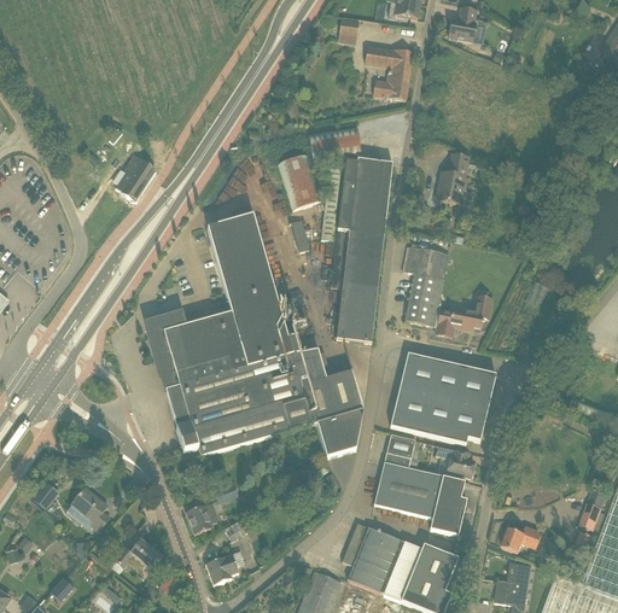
[(396,13),(418,17),(420,0),(396,0),(396,1),(390,0),(389,16),(395,17),(396,13)]
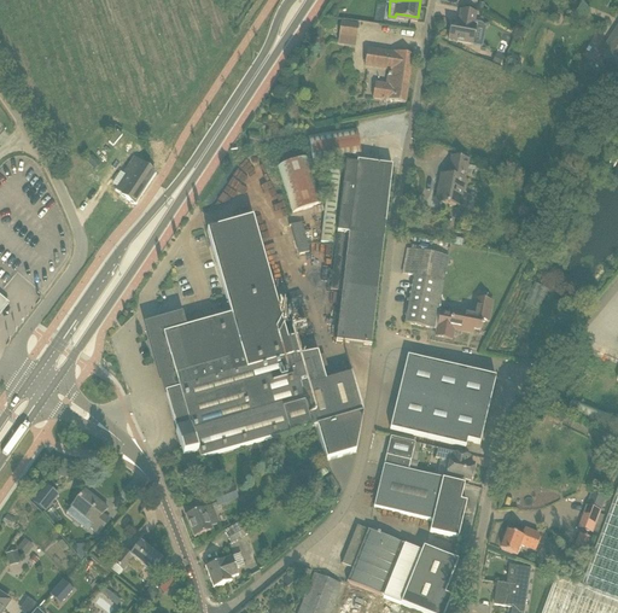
[(452,17),(448,36),(473,44),(477,23),(476,23),(478,10),(460,6),(459,15),(461,16),(461,19),(452,17)]
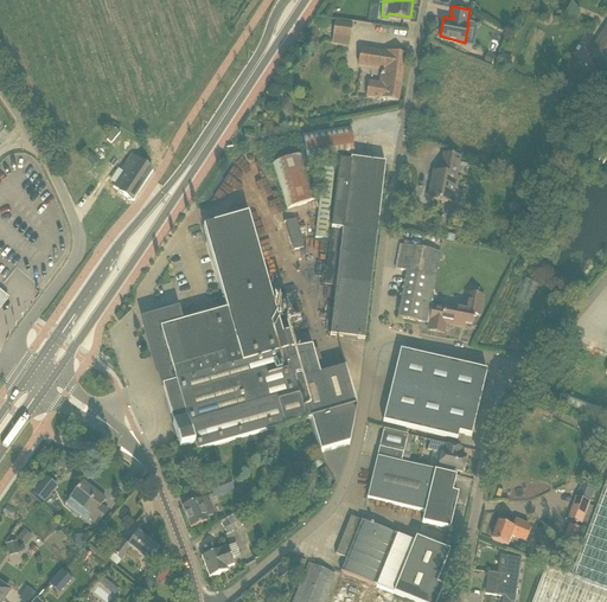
[(332,32),(350,34),(352,19),(334,17),(332,32)]
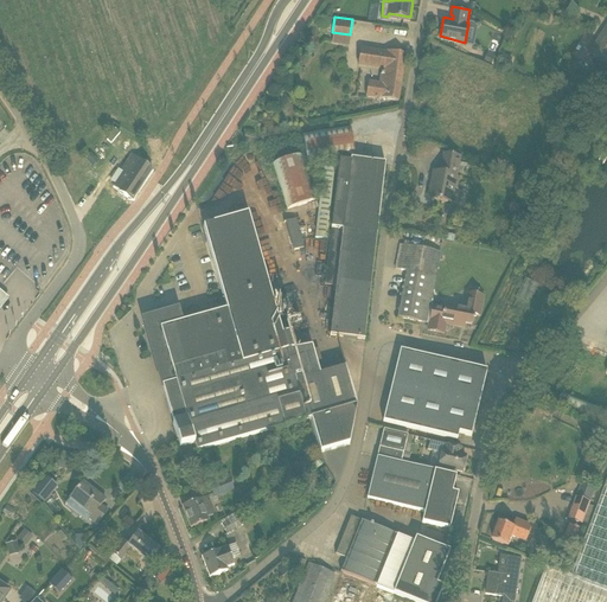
[(606,19),(588,49),(606,61),(606,19)]
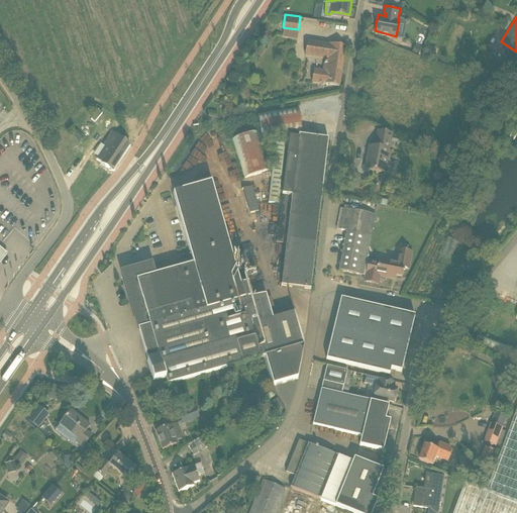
[(327,81),(338,83),(344,42),(329,40),(329,41),(307,37),(305,53),(324,56),(322,68),(313,66),(311,79),(327,81)]
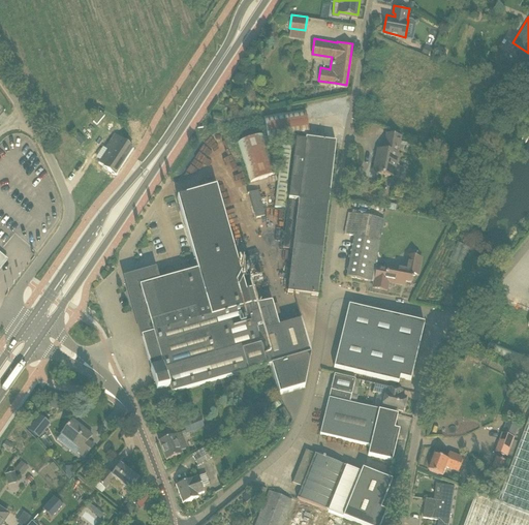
[(446,47),(438,43),(434,54),(442,57),(446,47)]
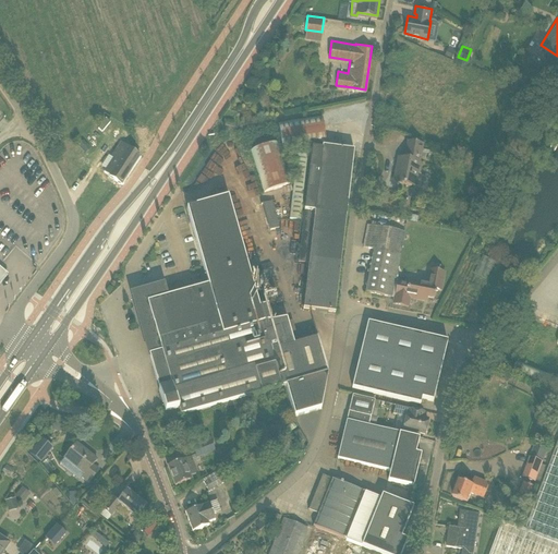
[(280,120),(282,140),(328,134),(325,115),(280,120)]
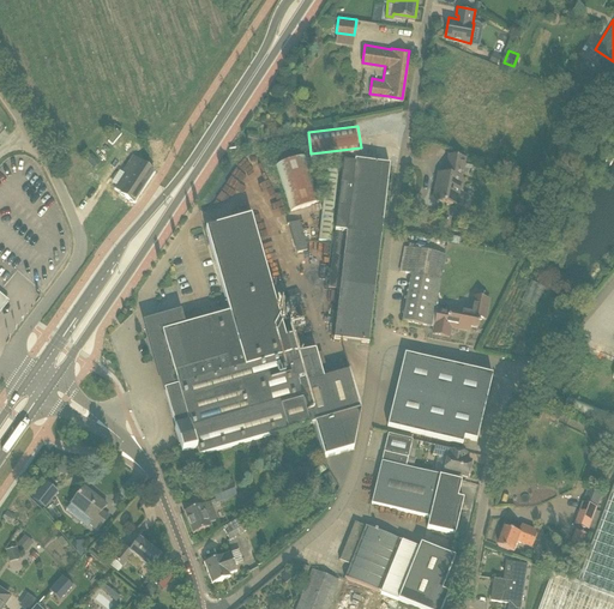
[(88,151),(67,172),(80,185),(101,166),(88,151)]
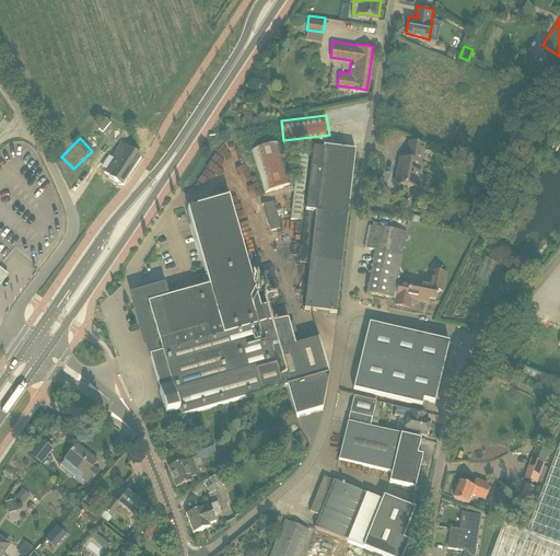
[(400,155),(396,180),(412,182),(416,165),(420,166),(423,150),(424,141),(409,139),(407,148),(405,147),(404,155),(400,155)]
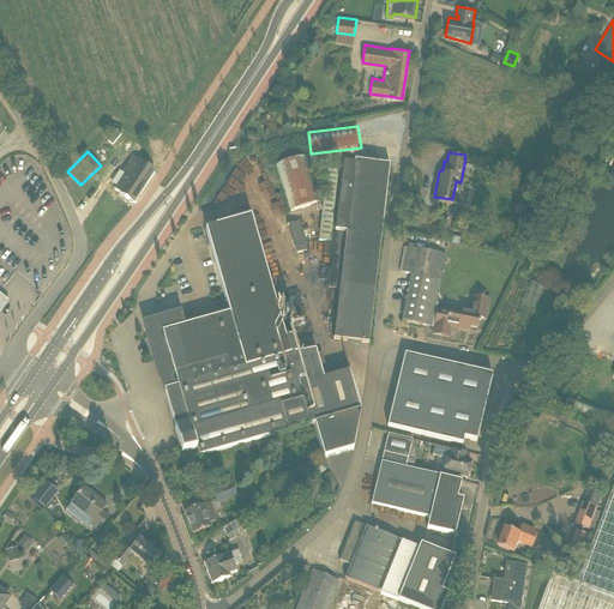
[(133,198),(154,168),(133,154),(124,168),(125,169),(115,185),(121,188),(120,190),(133,198)]
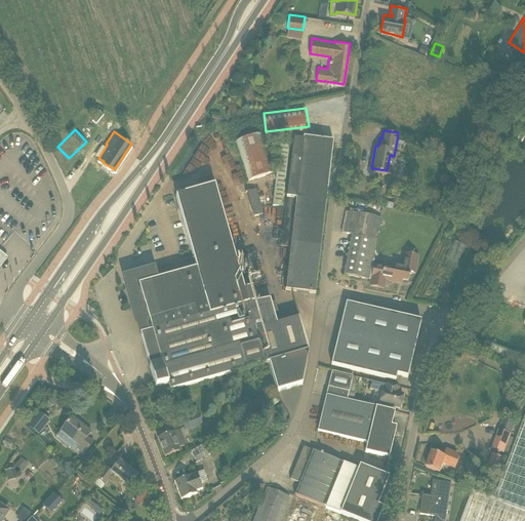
[(206,135),(210,149),(226,144),(224,137),(213,141),(211,133),(206,135)]
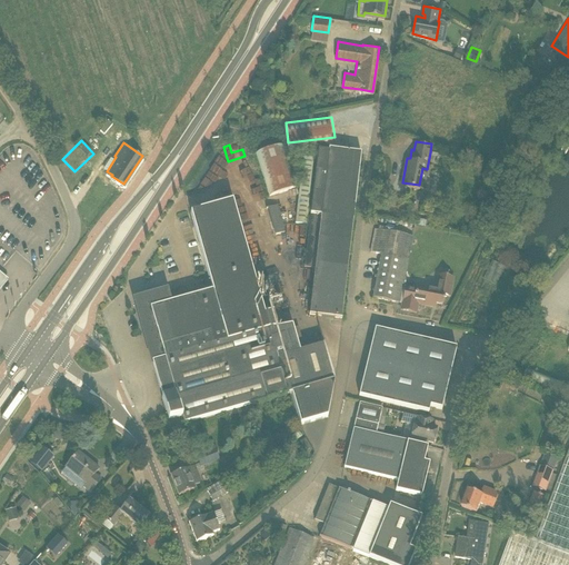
[(341,316),(361,149),(329,145),(329,147),(318,146),(309,221),(305,264),(315,265),(309,311),(341,316)]
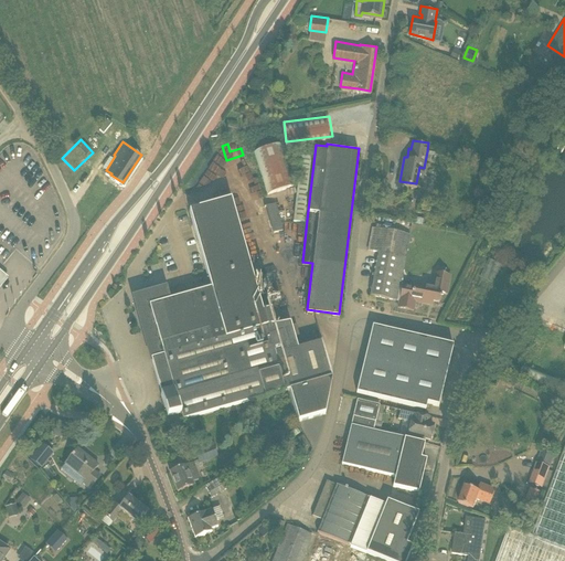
[(274,188),(292,183),(284,149),(256,156),(262,177),(266,176),(264,169),(268,168),(274,188)]
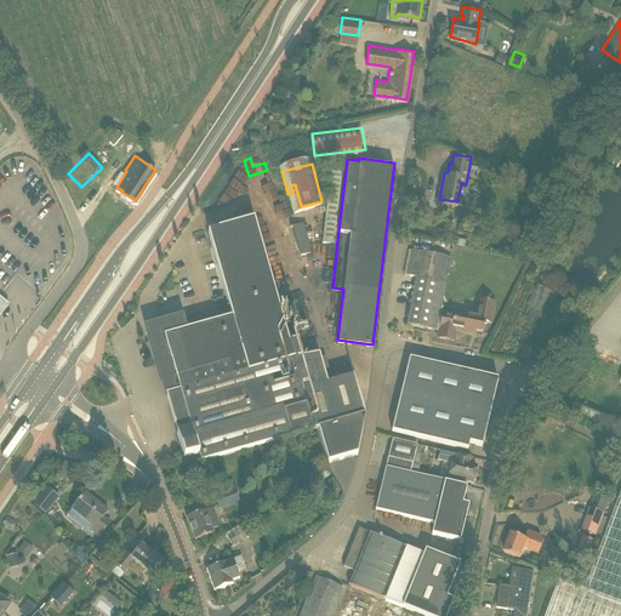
[(244,165),(235,169),(238,177),(246,174),(244,165)]
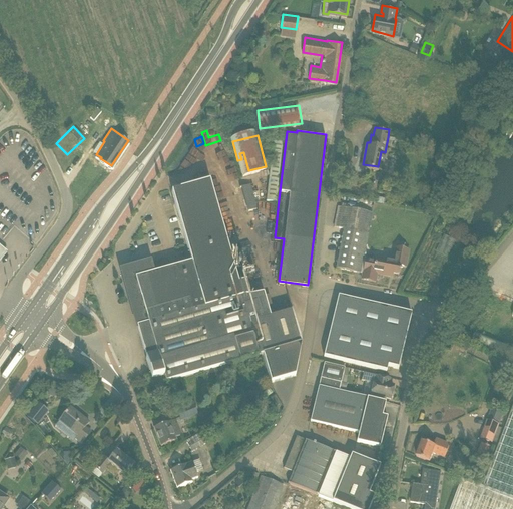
[(296,372),(301,340),(291,308),(270,313),(264,290),(249,294),(245,279),(238,281),(209,177),(171,188),(191,259),(151,270),(149,261),(127,267),(124,273),(131,298),(132,297),(141,295),(148,320),(137,323),(146,355),(145,355),(151,376),(164,373),(165,379),(259,354),(258,353),(263,351),(271,379),(296,372)]
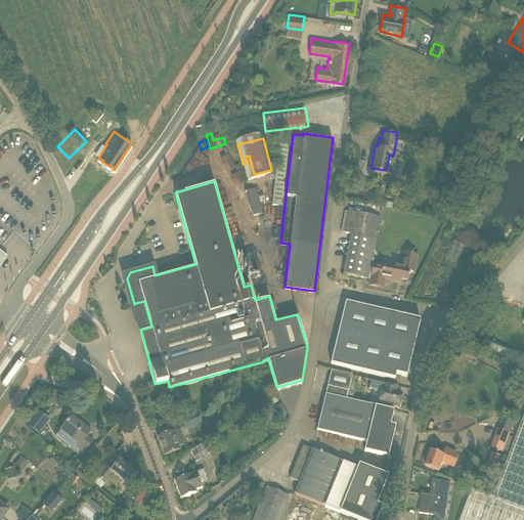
[(255,212),(264,210),(256,184),(248,186),(255,212)]
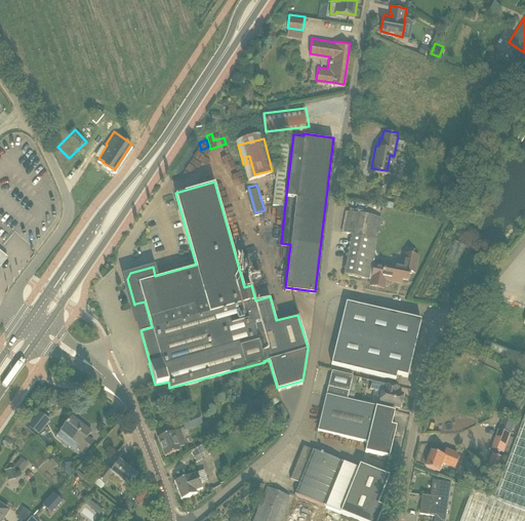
[(352,231),(346,263),(344,271),(369,276),(376,235),(377,235),(381,214),(346,208),(341,229),(352,231)]
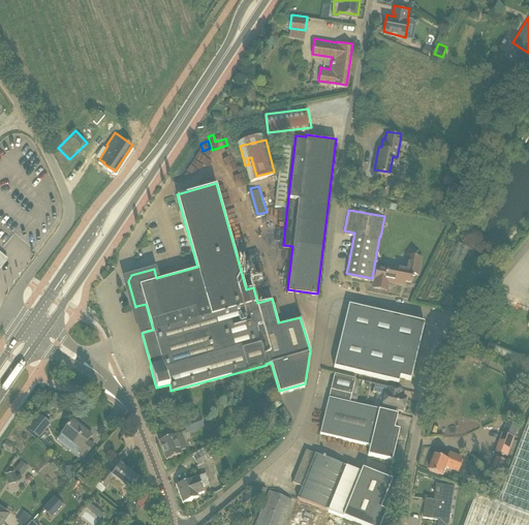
[(449,256),(462,261),(469,243),(456,238),(449,256)]
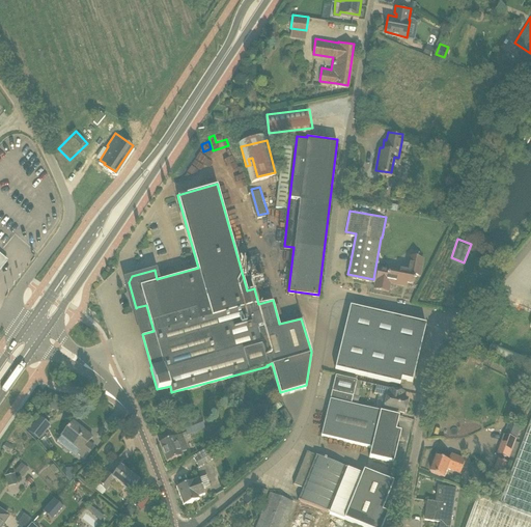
[(407,266),(389,262),(388,266),(379,265),(374,286),(388,288),(390,280),(403,282),(404,279),(413,280),(415,272),(420,273),(423,256),(409,253),(407,266)]
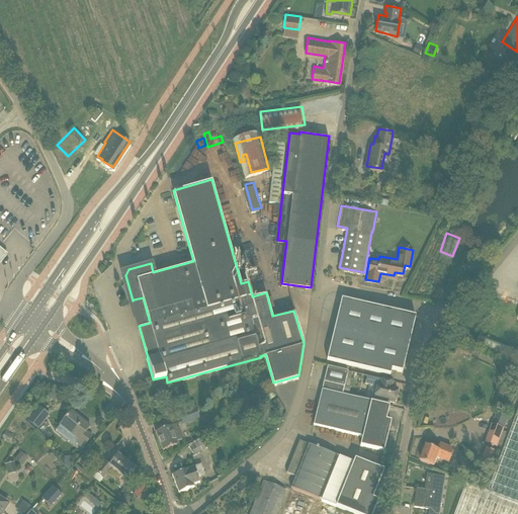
[(342,295),(327,356),(391,371),(392,366),(402,369),(416,314),(342,295)]
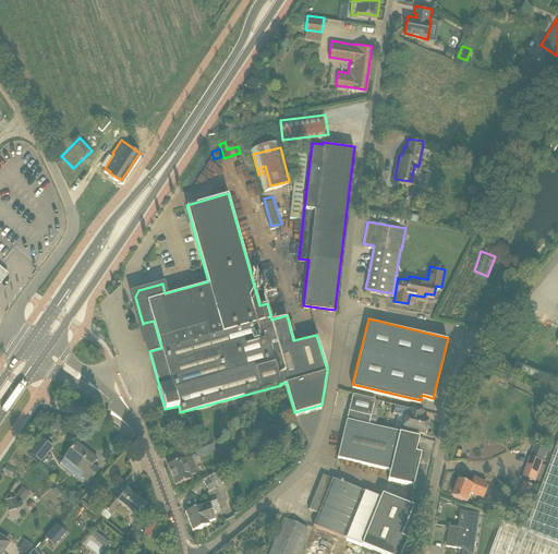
[(557,438),(526,527),(557,538),(557,338),(557,340),(557,438)]
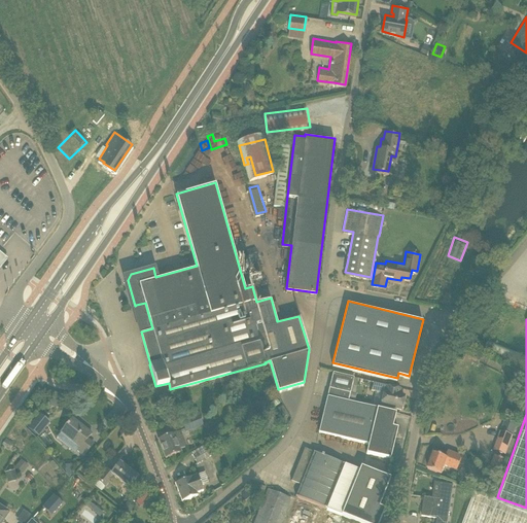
[(334,370),(327,393),(349,398),(354,375),(334,370)]
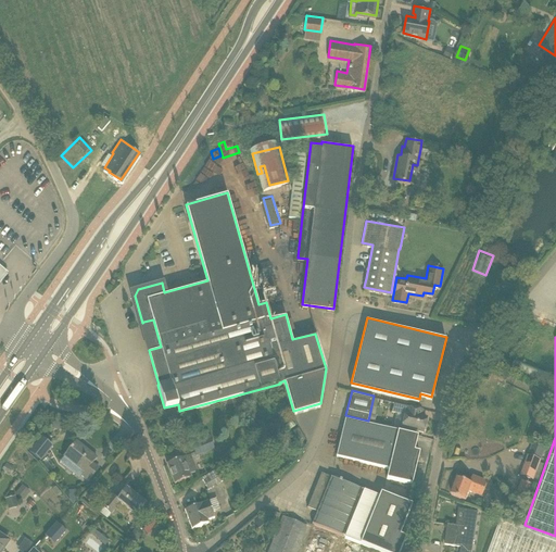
[(405,412),(402,424),(413,427),(422,429),(424,428),(426,427),(427,423),(425,421),(427,415),(420,414),(422,406),(394,400),(392,409),(405,412)]
